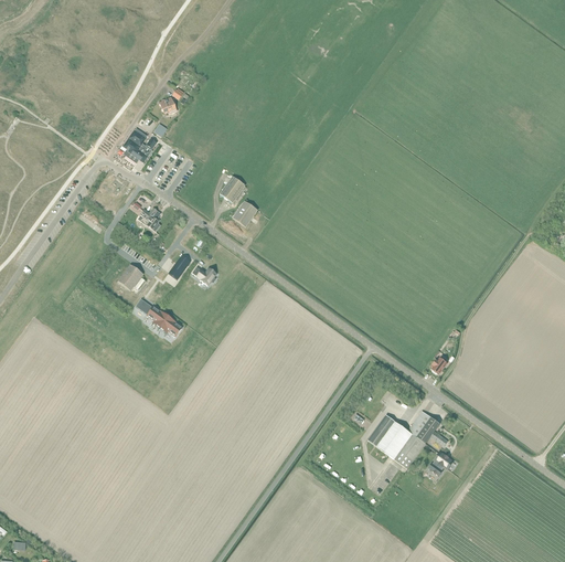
[(176,88),(171,94),(179,98),(184,91),(178,86),(177,89),(176,88)]
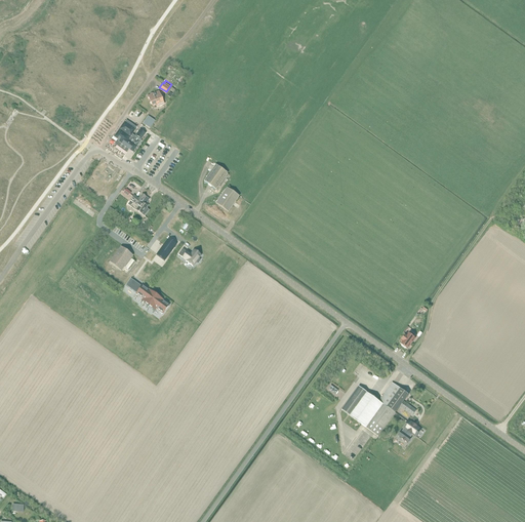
[(159,88),(148,93),(152,104),(157,101),(158,105),(164,102),(162,95),(163,95),(162,92),(161,93),(159,88)]
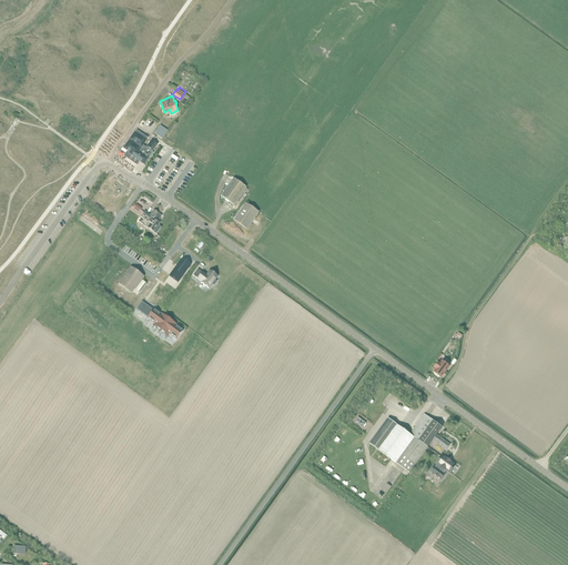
[(168,129),(166,128),(163,125),(159,131),(163,134),(168,129)]
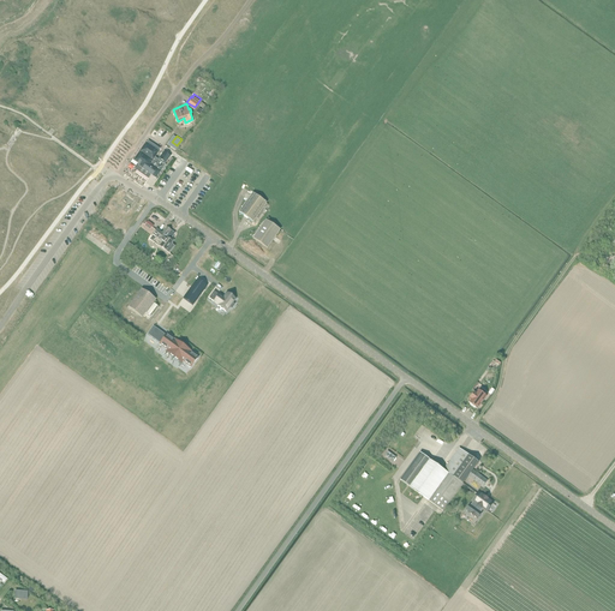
[(132,156),(131,160),(136,163),(135,165),(137,167),(136,167),(136,168),(148,175),(150,172),(155,175),(165,162),(154,155),(160,147),(148,138),(135,157),(132,156)]
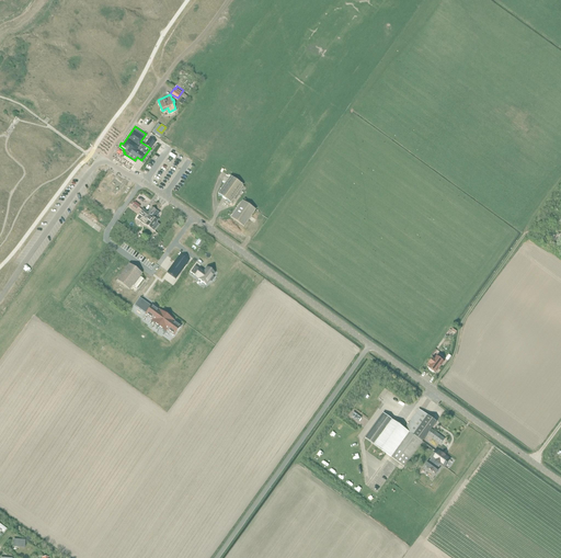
[(149,136),(145,143),(150,146),(155,140),(149,136)]
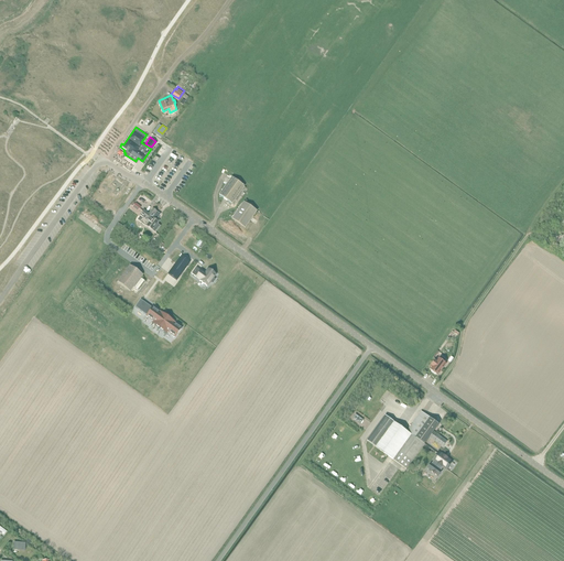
[(231,174),(219,192),(231,201),(243,183),(231,174)]
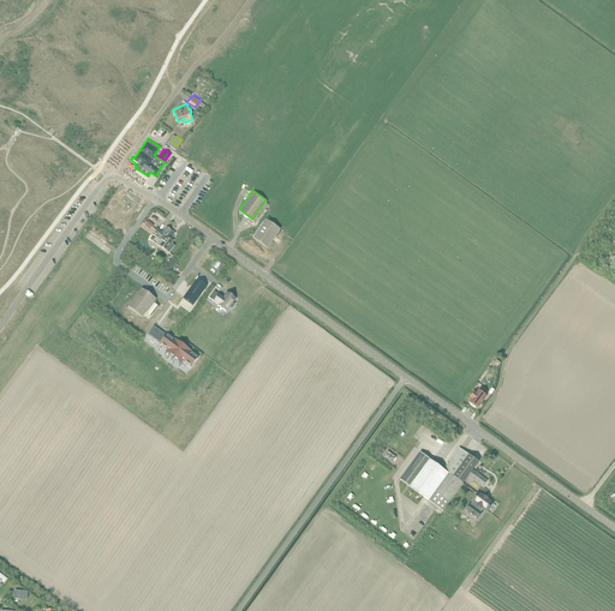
[(150,227),(154,222),(148,219),(147,219),(144,217),(142,220),(144,222),(144,223),(150,227)]
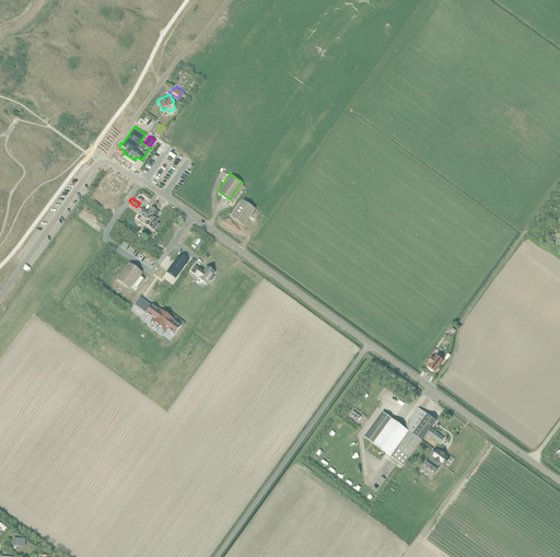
[(242,198),(230,215),(243,223),(255,207),(242,198)]
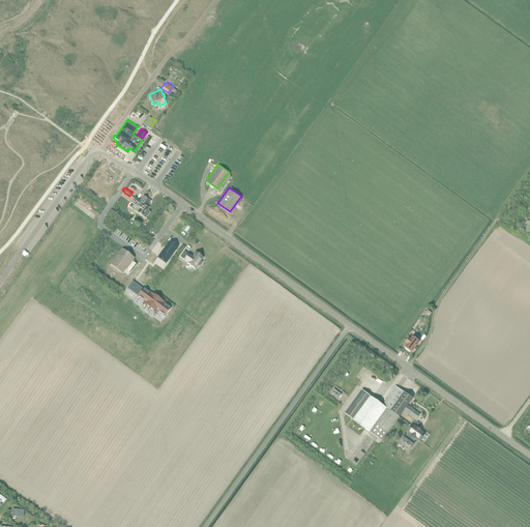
[(136,196),(131,200),(140,206),(138,209),(143,214),(146,215),(150,210),(148,208),(150,205),(146,203),(150,198),(143,194),(140,199),(136,196)]
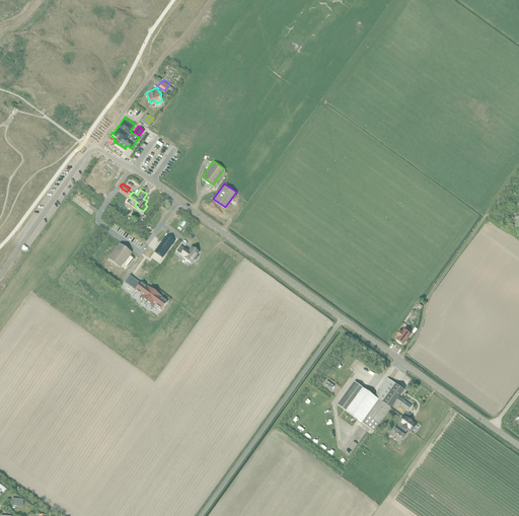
[(166,233),(155,249),(163,255),(174,239),(166,233)]
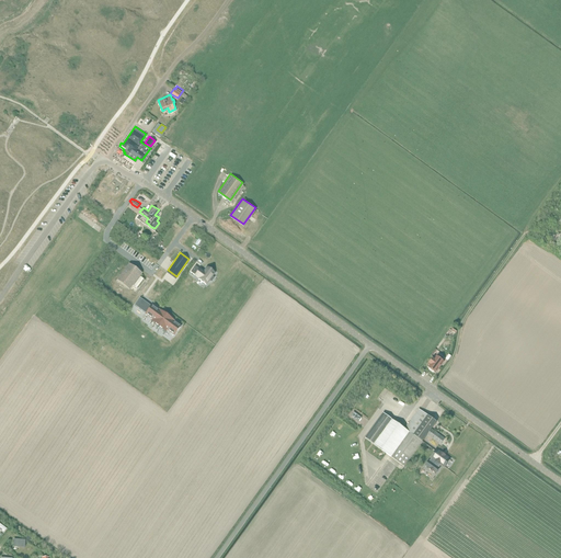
[(195,263),(191,270),(199,276),(198,276),(206,282),(209,277),(212,279),(215,275),(213,274),(215,271),(207,265),(204,270),(195,263)]
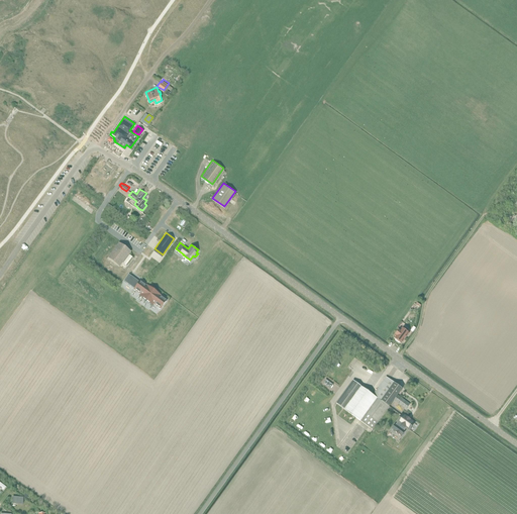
[(104,252),(98,261),(104,266),(110,258),(104,252)]
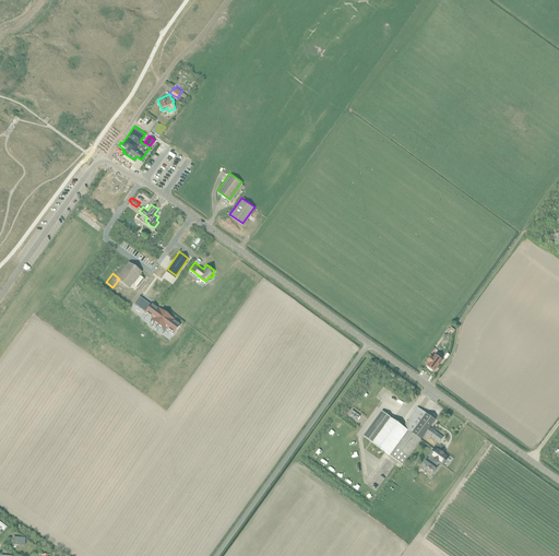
[(113,287),(111,288),(119,294),(127,283),(120,278),(119,279),(113,287)]
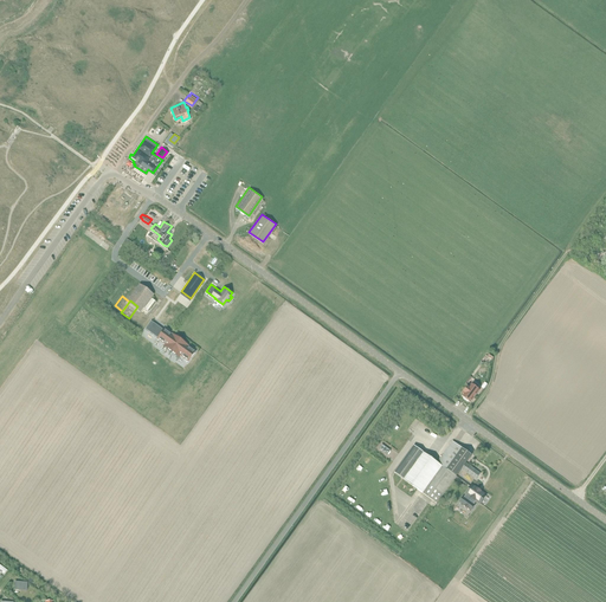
[(137,306),(129,318),(136,324),(137,323),(144,312),(146,312),(137,306)]
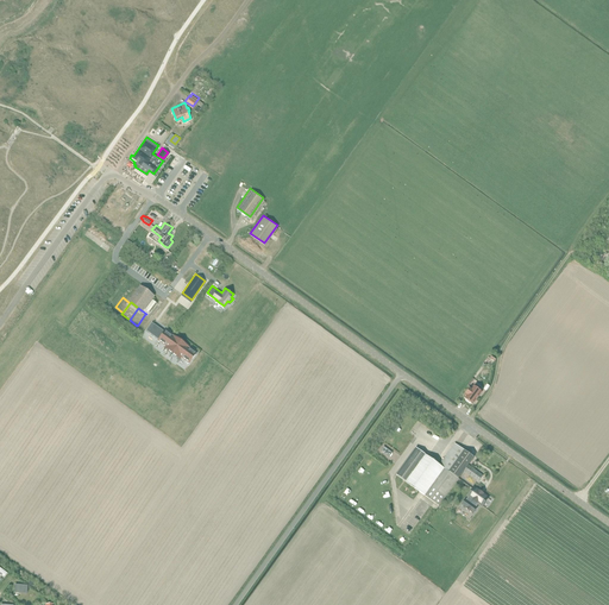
[(145,314),(138,325),(146,329),(146,328),(152,321),(154,320),(145,314)]
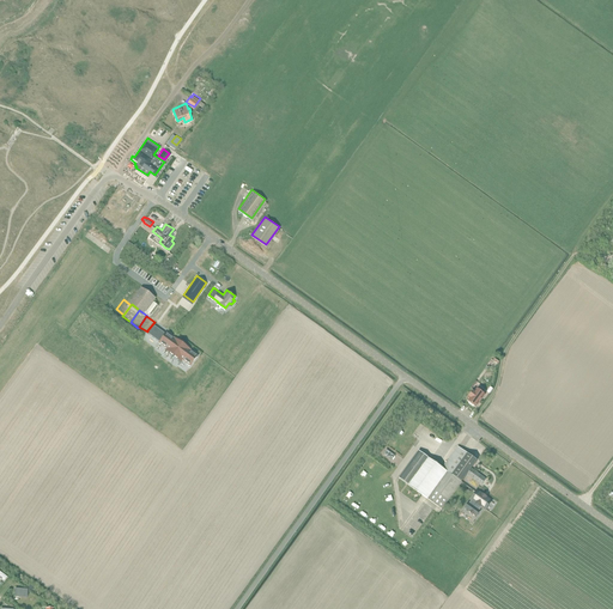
[(153,323),(147,330),(161,340),(167,333),(167,332),(153,323)]
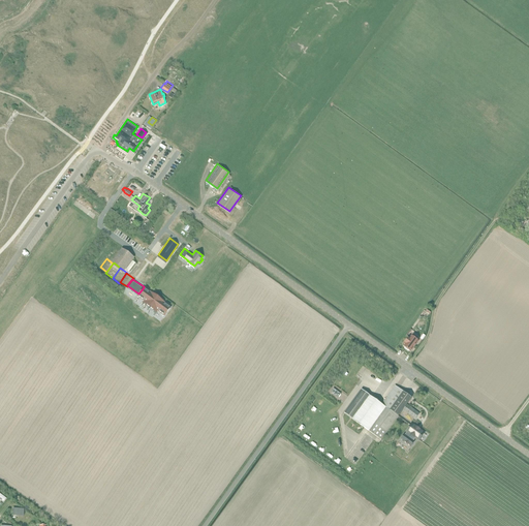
[(138,294),(137,295),(145,300),(151,290),(144,286),(144,287),(138,294)]
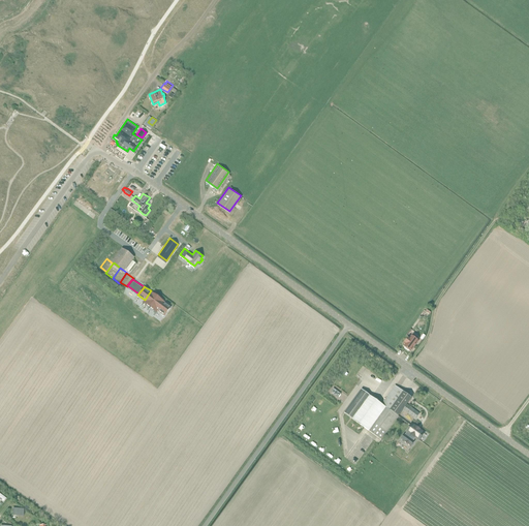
[(145,300),(144,301),(150,306),(158,296),(151,290),(145,300)]
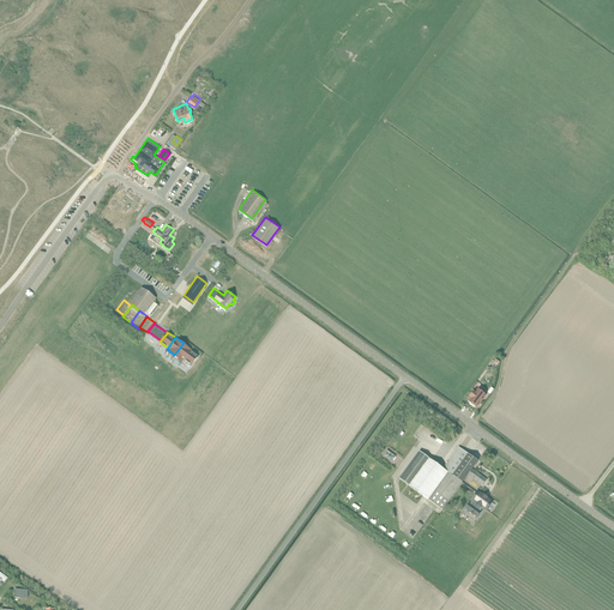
[(184,343),(174,355),(182,360),(184,358),(191,349),(191,348),(184,343)]
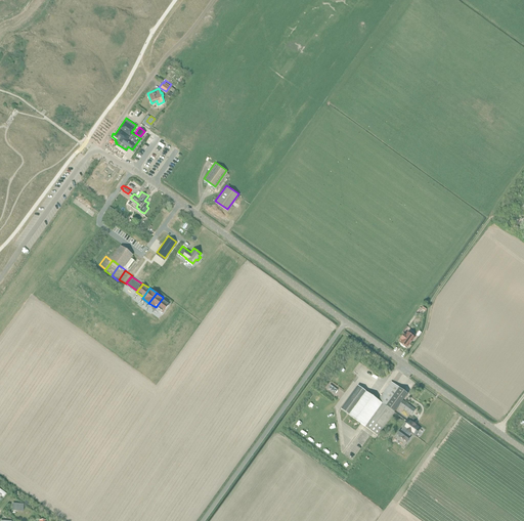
[(163,298),(157,306),(163,311),(169,302),(163,298)]
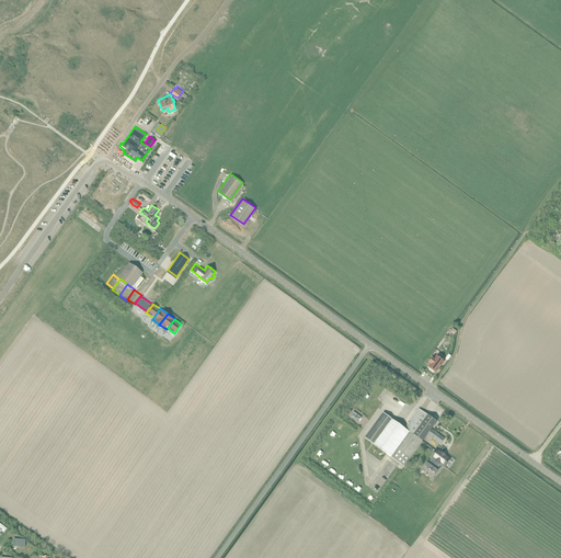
[(442,359),(444,355),(438,351),(436,354),(436,353),(434,355),(433,355),(428,362),(430,363),(427,365),(430,366),(428,367),(433,371),(434,369),(435,371),(444,360),(442,359)]
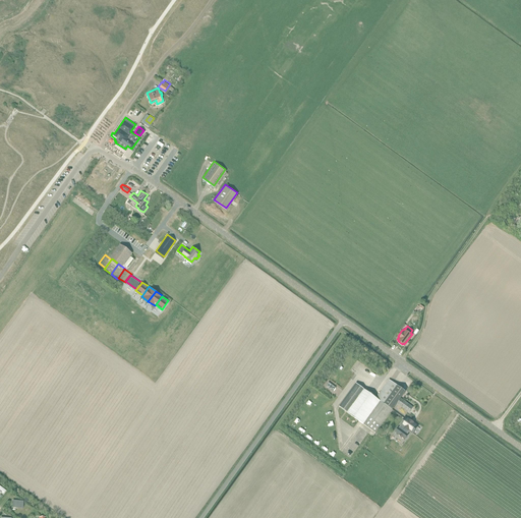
[(355,381),(339,404),(364,422),(375,430),(392,408),(392,407),(397,401),(402,405),(399,409),(403,411),(405,408),(416,416),(421,409),(416,406),(415,407),(400,396),(405,390),(389,378),(375,396),(355,381)]
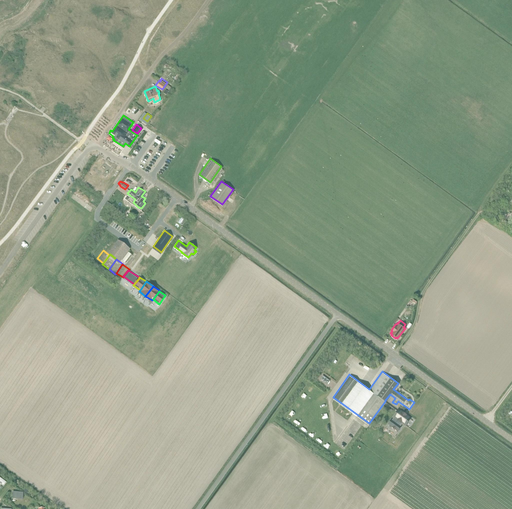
[(323,373),(320,376),(328,382),(330,379),(323,373)]
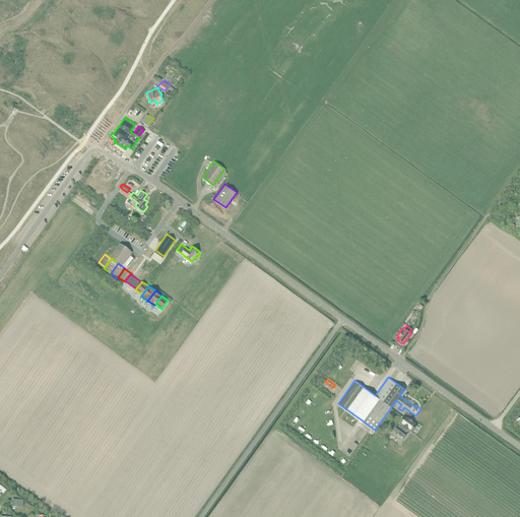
[(397,424),(395,428),(399,431),(398,432),(402,435),(403,434),(404,436),(407,432),(406,430),(408,427),(412,430),(417,423),(413,421),(413,419),(409,416),(408,417),(404,414),(400,421),(401,422),(398,425),(397,424)]
